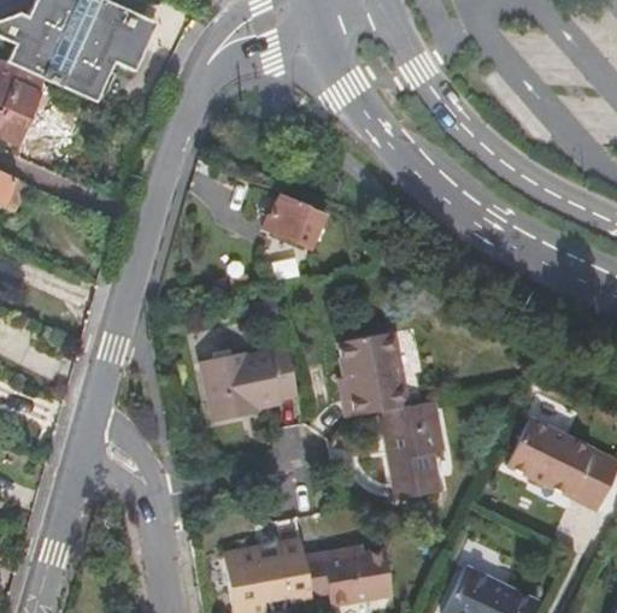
[(70,0),(54,4),(146,47),(148,42),(135,37),(141,24),(98,4),(95,9),(77,0),(70,0)]
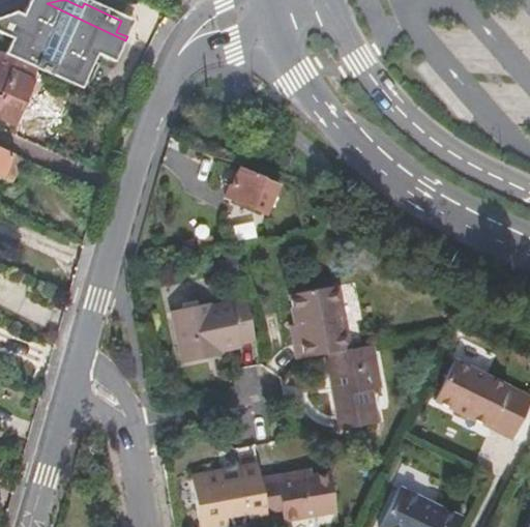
[(125,40),(47,3),(0,15),(0,28),(13,35),(6,51),(40,66),(83,85),(99,51),(116,59),(125,40)]
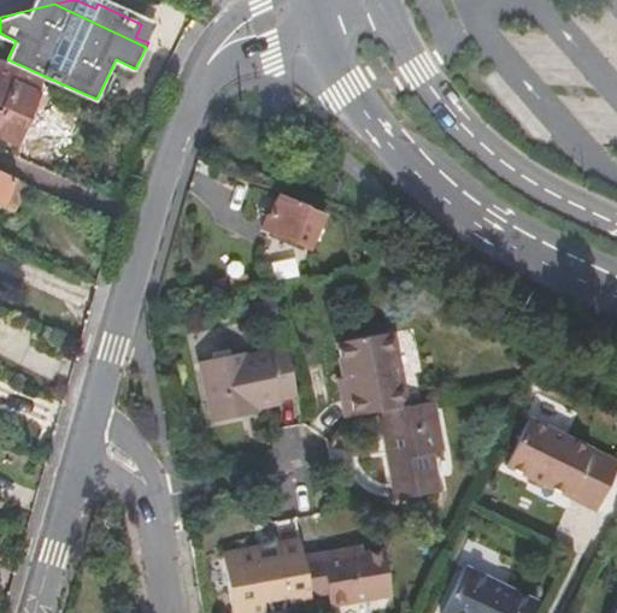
[(154,30),(141,24),(135,37),(148,42),(154,30)]
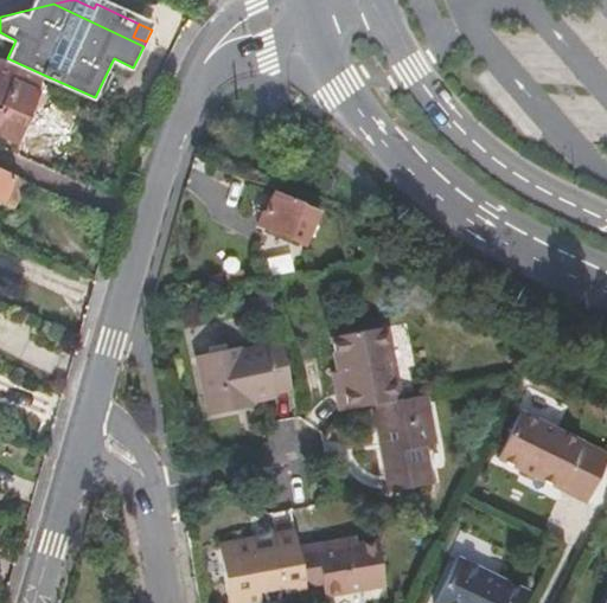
[(7,58),(0,53),(0,129),(19,139),(46,76),(7,58)]
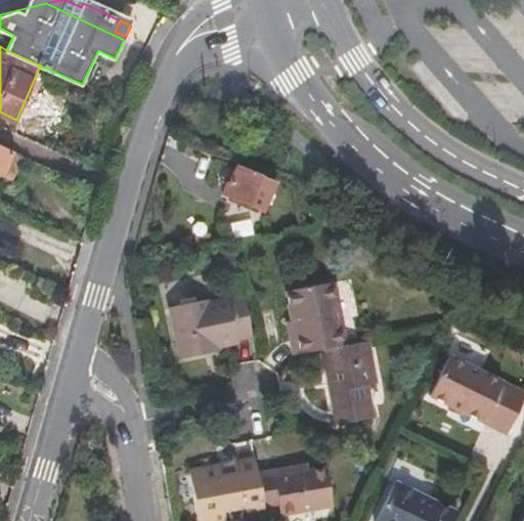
[(0,145),(0,169),(14,176),(24,157),(0,145)]
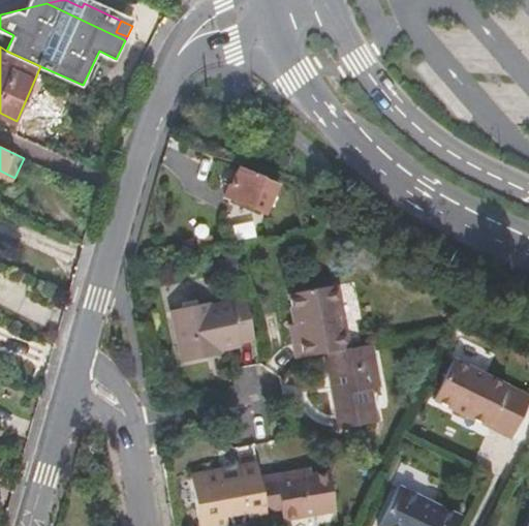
[(238,198),(270,211),(279,182),(241,167),(232,185),(242,188),(238,198)]
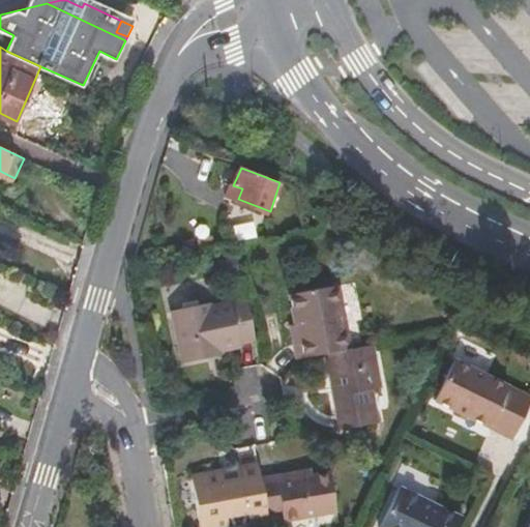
[(306,223),(310,207),(300,205),(297,221),(306,223)]
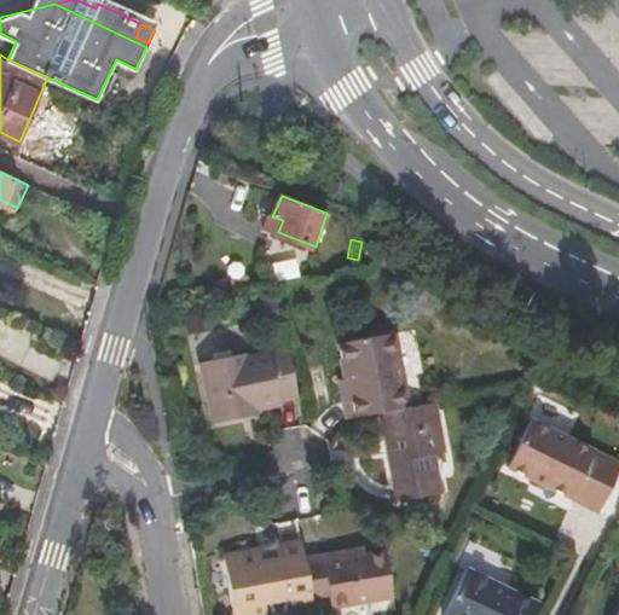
[(340,398),(345,417),(382,410),(405,406),(391,331),(337,342),(347,396),(340,398)]
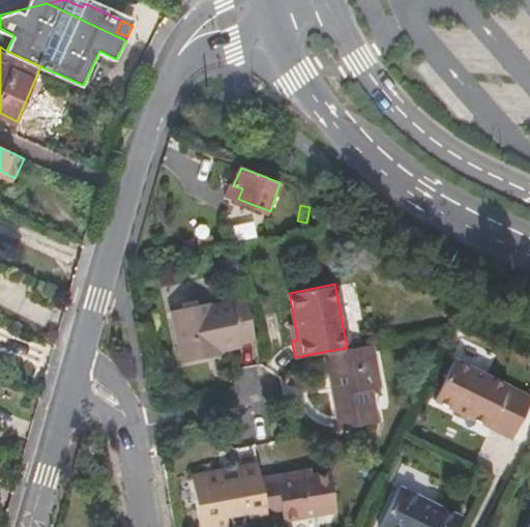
[(255,340),(246,297),(209,305),(208,301),(171,310),(181,362),(206,357),(205,351),(217,349),(217,351),(239,346),(239,343),(255,340)]
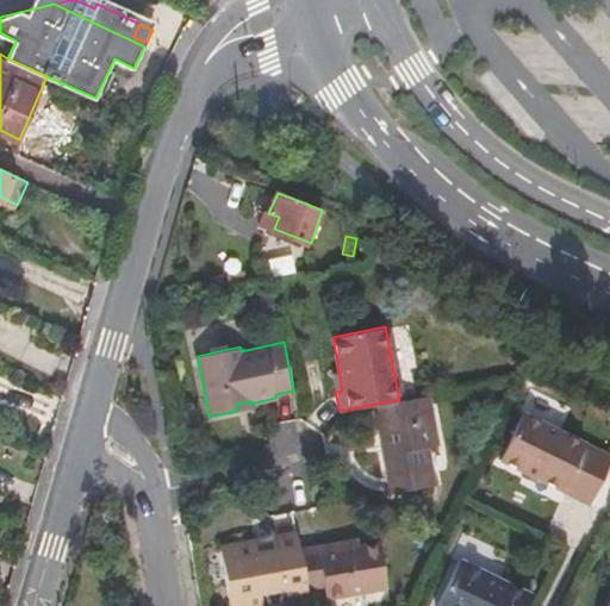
[(434,444),(425,395),(399,400),(377,404),(391,492),(436,483),(429,445),(434,444)]
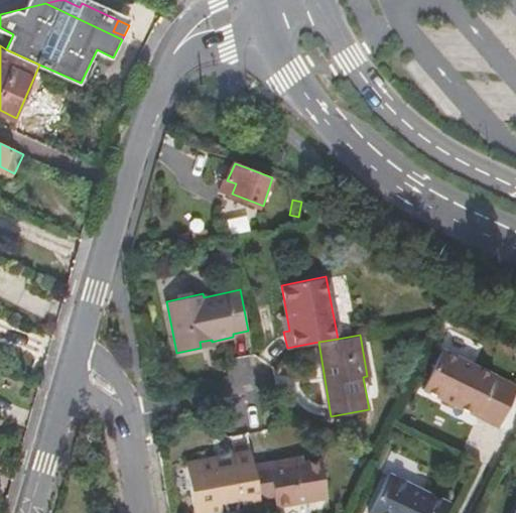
[(425,388),(502,424),(515,395),(515,383),(449,353),(443,350),(425,388)]
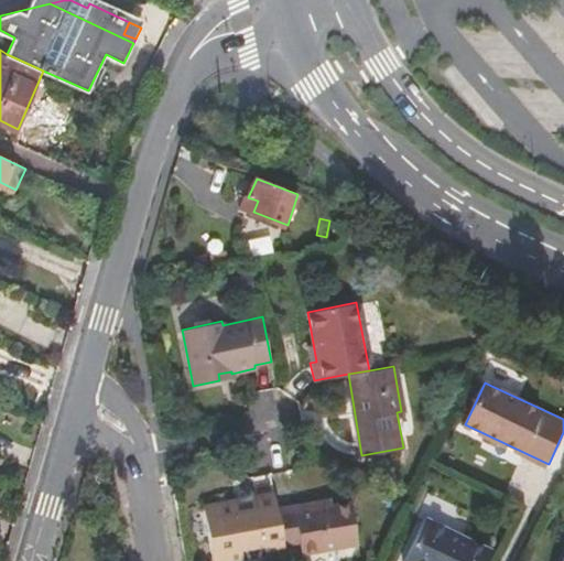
[(275,493),(258,496),(260,509),(278,506),(275,493)]
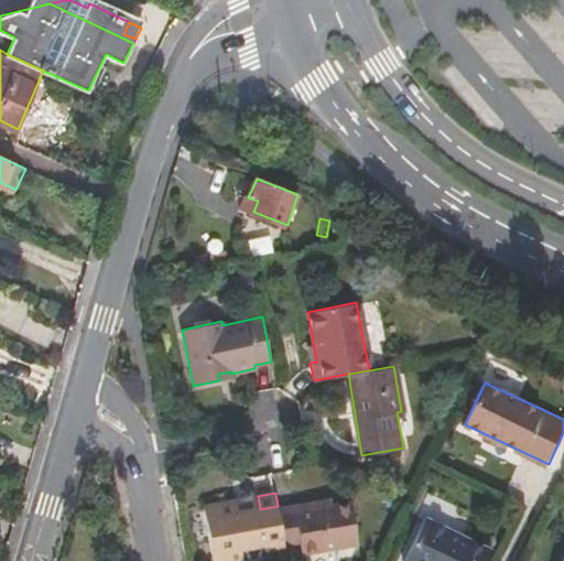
[(268,557),(286,553),(285,547),(278,506),(260,509),(258,496),(205,505),(214,558),(267,550),(268,557)]
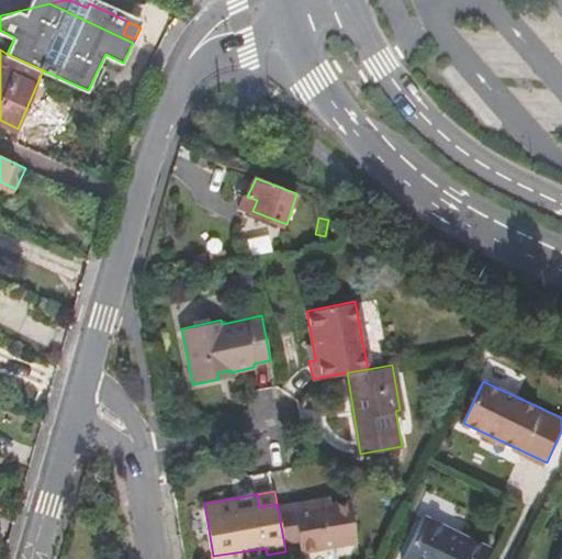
[(277,504),(284,545),(302,541),(303,547),(358,538),(350,499),(296,507),(295,502),(277,504)]
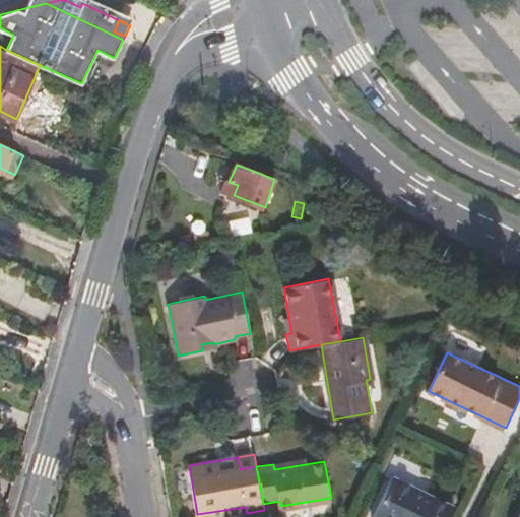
[(450,516),(456,506),(433,494),(395,475),(374,516),(450,516)]
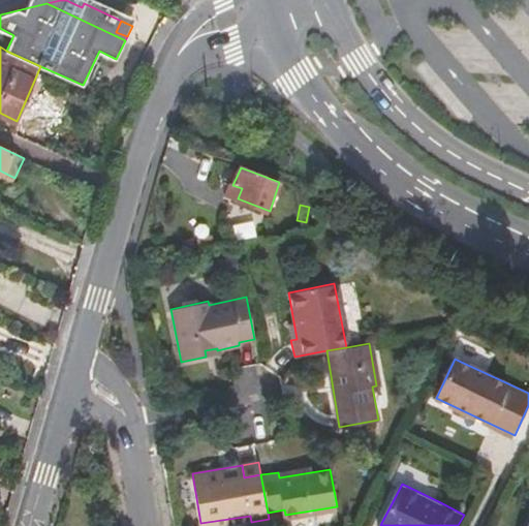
All buildings are outlined.
